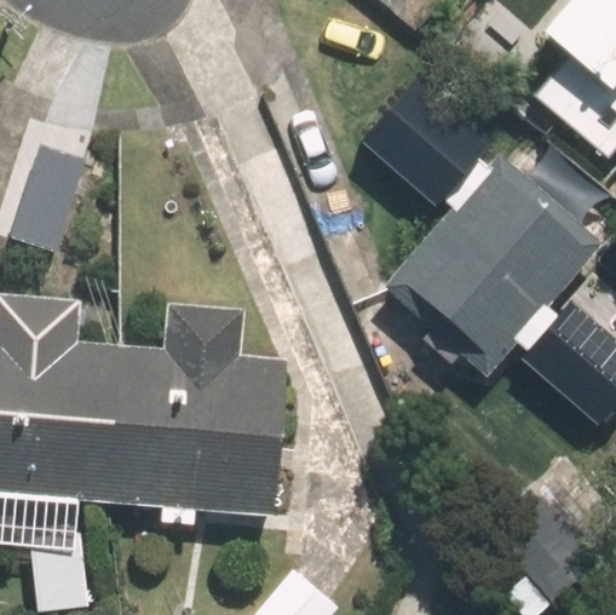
[(566,0),(536,35),(563,58),(530,97),(606,161),(615,150),(615,0),(566,0)]
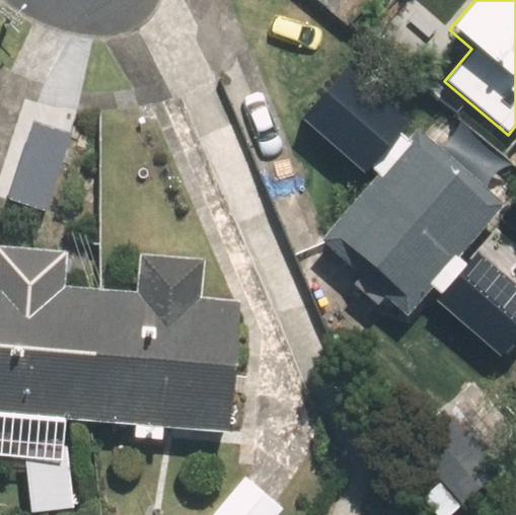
[(399,294),(390,306),(414,322),(494,208),(372,122),(346,159),(375,179),(329,244),(399,294)]
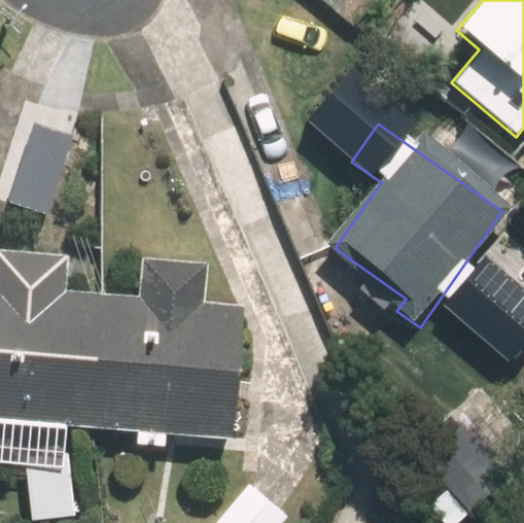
[(141,257),(138,294),(67,289),(69,253),(0,248),(0,418),(235,437),(245,303),(204,300),(206,263),(141,257)]
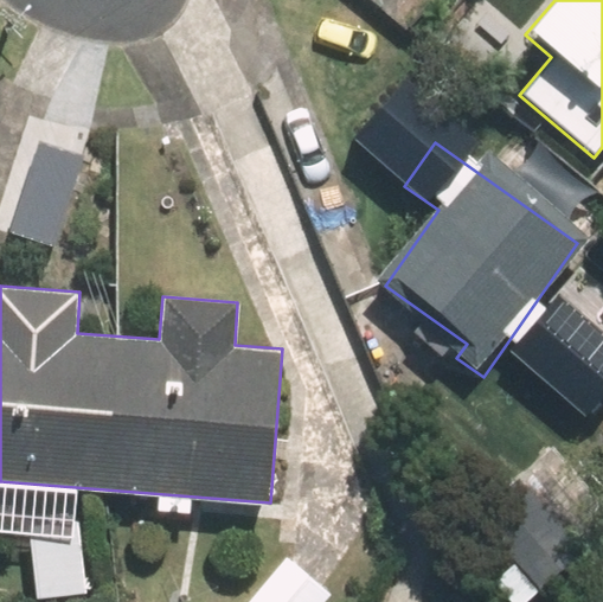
[(602,503),(551,442),(474,507),(539,584),(602,531),(602,503)]
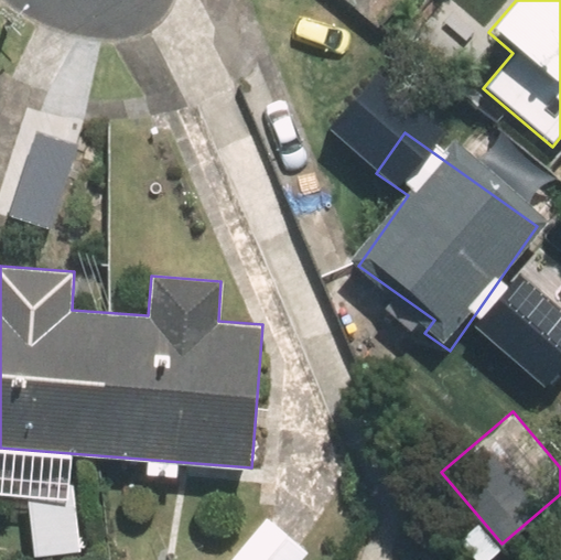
[(299,559),(308,550),(268,518),(233,559),(299,559)]
